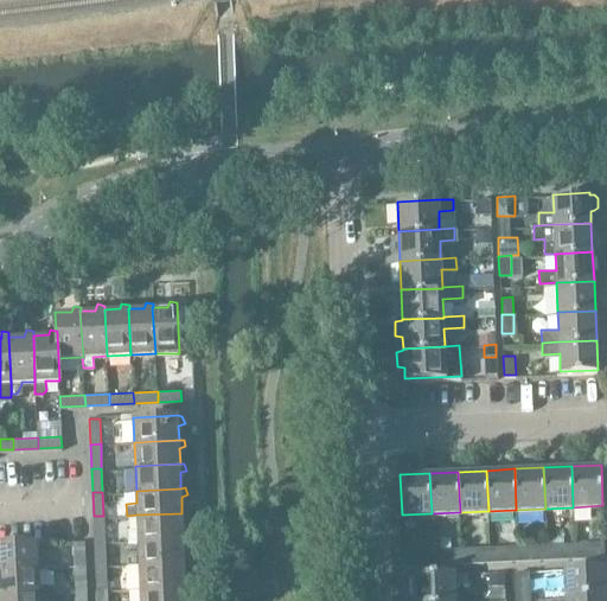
[(128,539),(138,538),(183,537),(183,520),(190,520),(186,512),(181,513),(136,515),(138,529),(127,529),(128,539)]
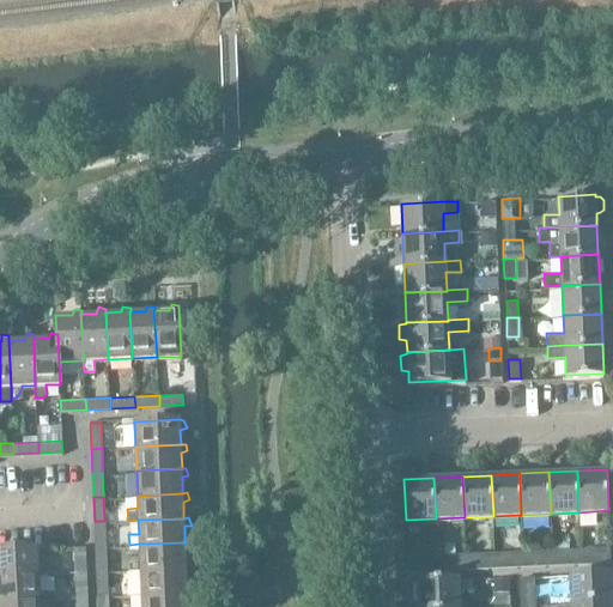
[(104,521),(95,521),(95,546),(105,545),(104,521)]
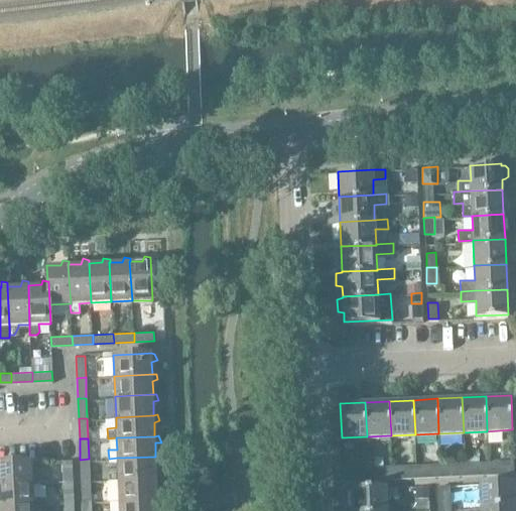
[(73,480),(71,456),(62,460),(63,481),(73,480)]
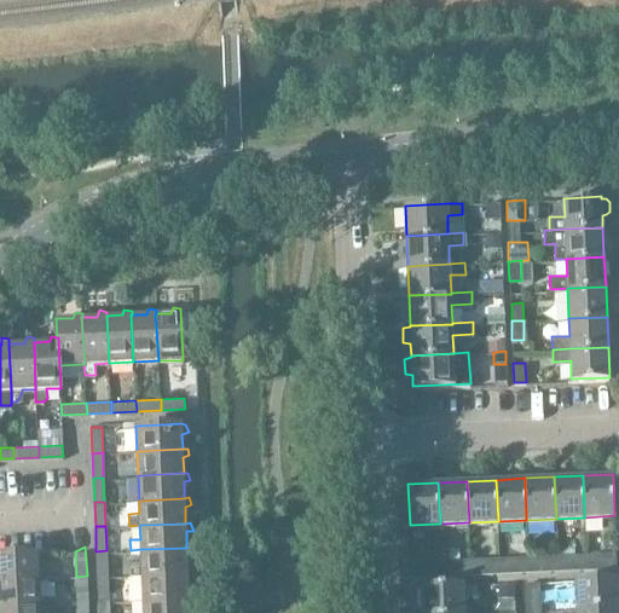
[(142,574),(187,572),(187,556),(194,554),(191,548),(186,548),(140,549),(142,566),(129,566),(131,574),(142,574)]
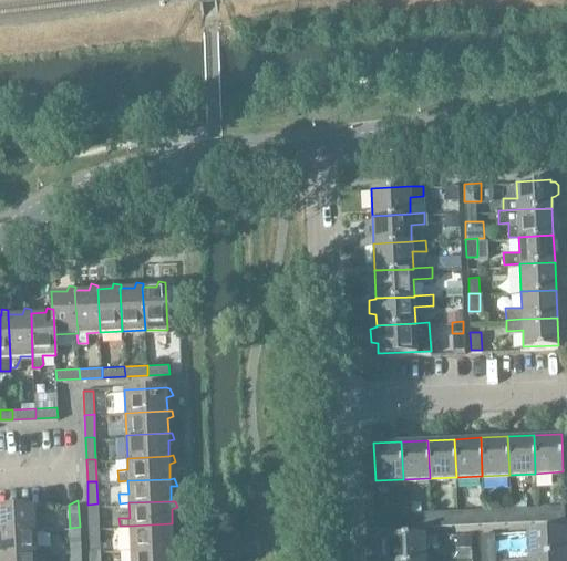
[(98,504),(88,505),(89,527),(99,527),(98,504)]
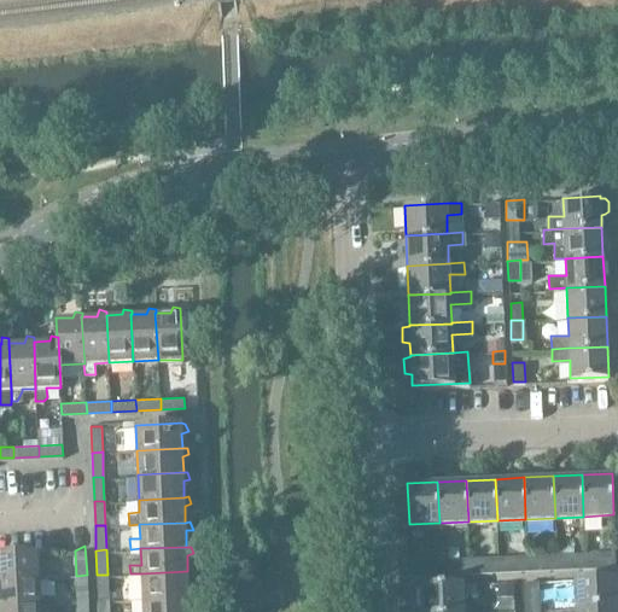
[(586,551),(586,566),(605,565),(604,551),(586,551)]
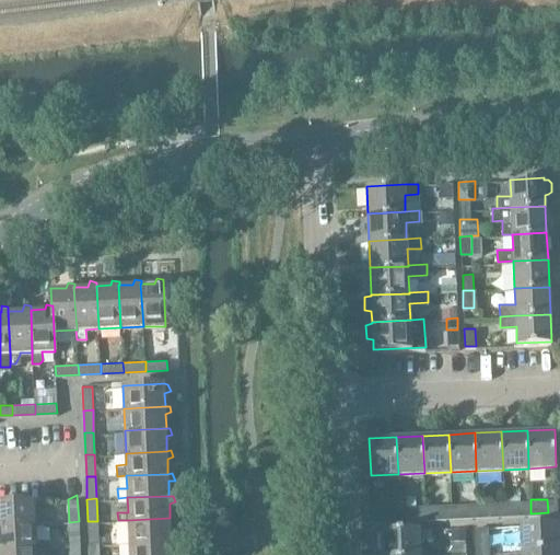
[(0,501),(0,524),(36,523),(45,522),(44,512),(36,513),(35,500),(0,501)]
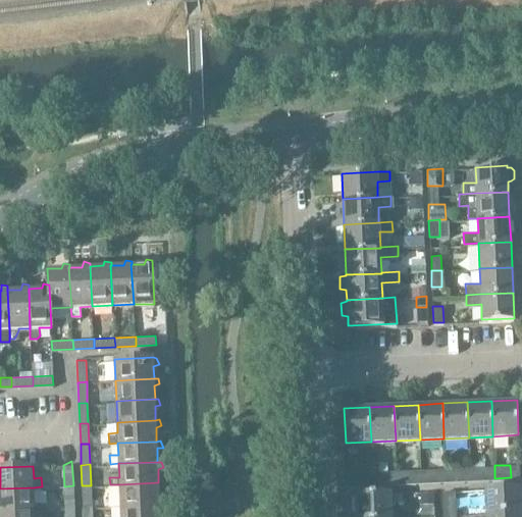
[(470,466),(470,479),(486,479),(485,466),(470,466)]
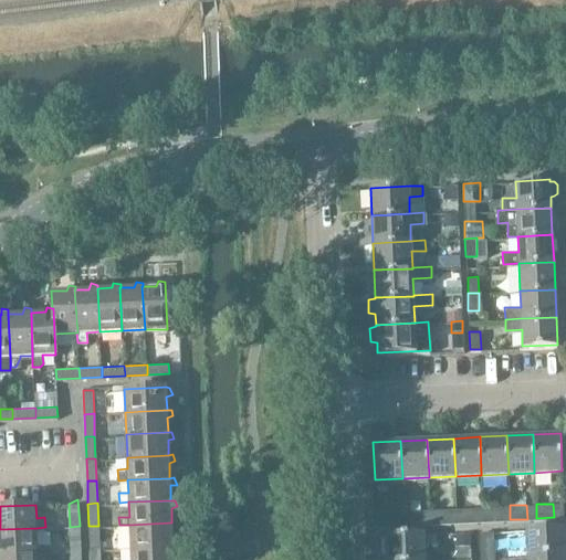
[(483,506),(483,520),(501,520),(500,506),(483,506)]
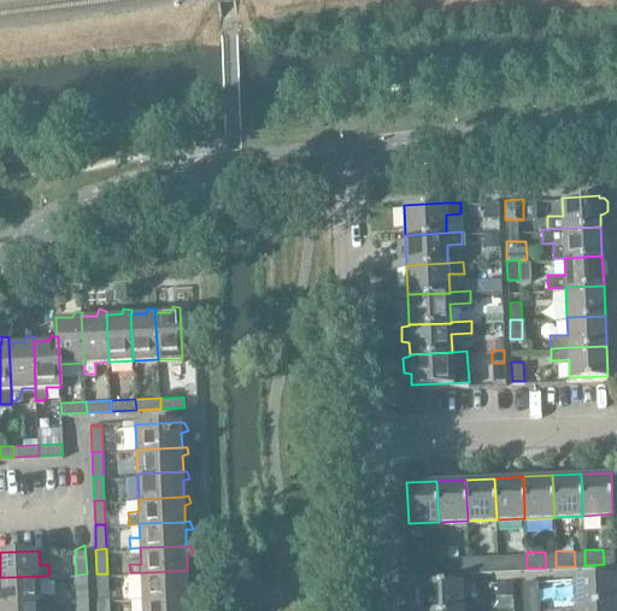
[(517,569),(516,553),(498,553),(498,569),(517,569)]
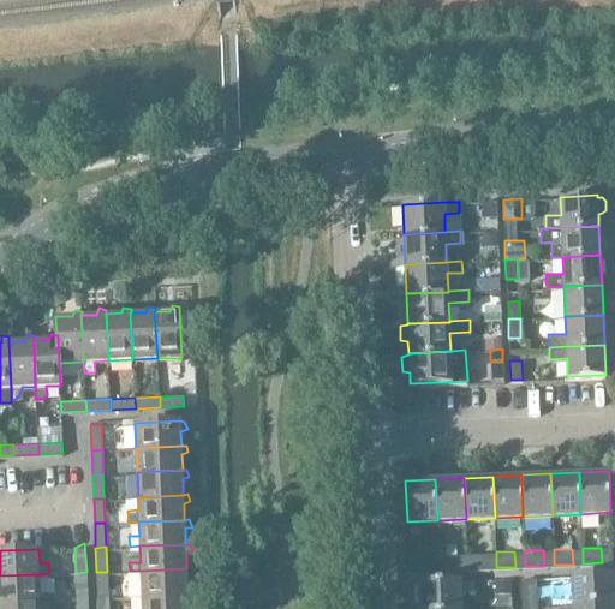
[(487,568),(485,553),(467,553),(467,568),(487,568)]
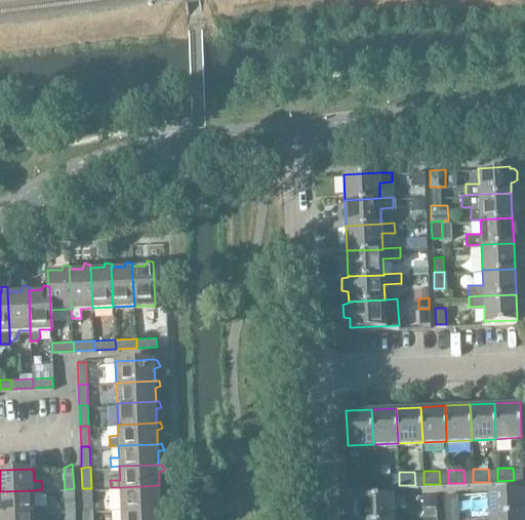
[(391,486),(390,473),(374,474),(375,487),(391,486)]
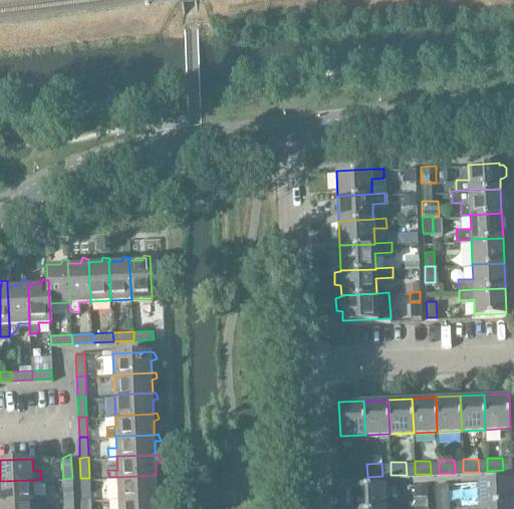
[(357,464),(342,465),(342,478),(357,477),(357,464)]
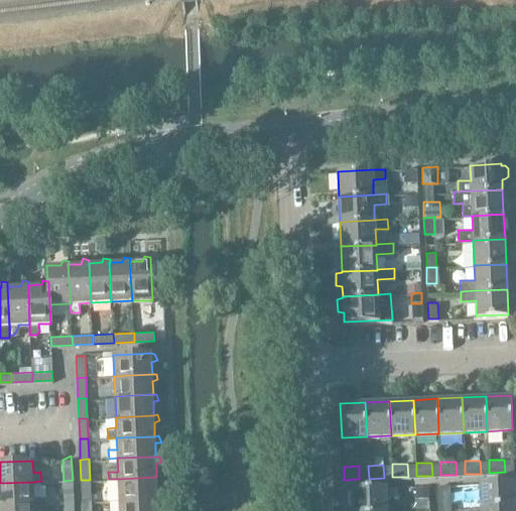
[(118,479),(119,499),(157,497),(156,484),(162,482),(160,477),(156,477),(118,479)]
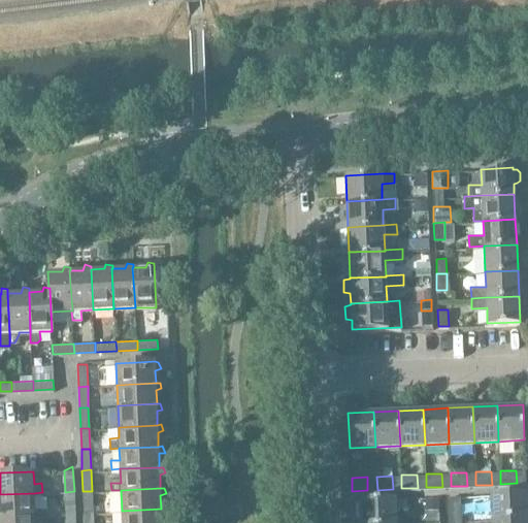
[(75,513),(74,491),(65,492),(66,513),(75,513)]
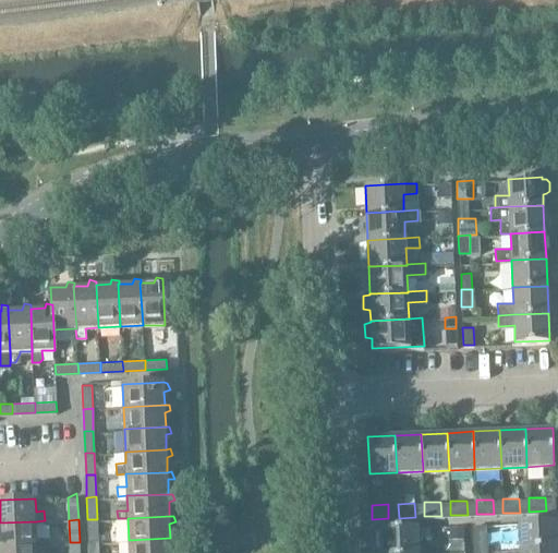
[(97,519),(87,519),(88,541),(98,541),(97,519)]
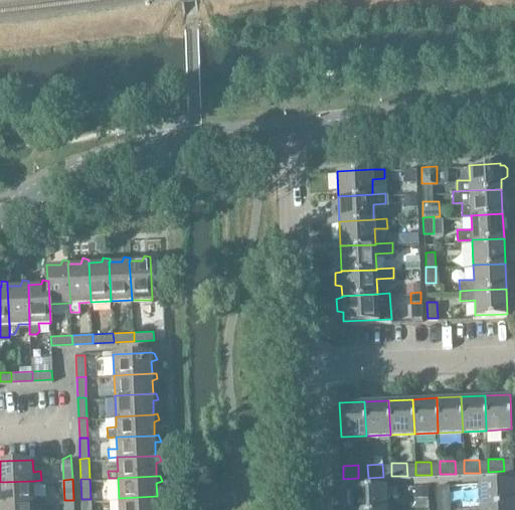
[(480,505),(514,504),(513,479),(479,481),(480,505)]
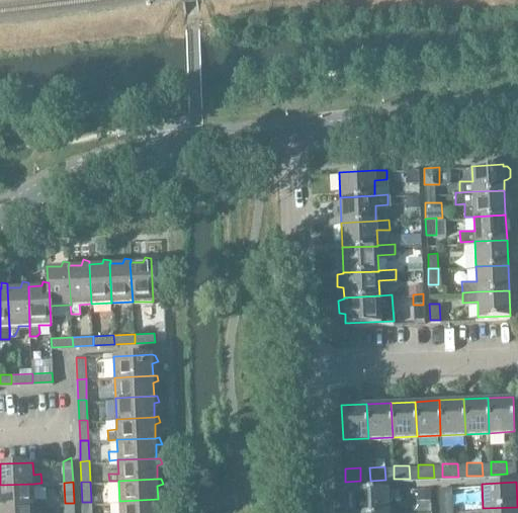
[(0,505),(34,504),(33,484),(0,485),(0,505)]
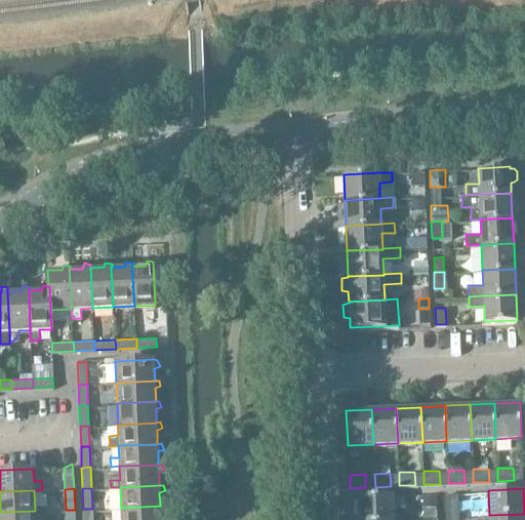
[(445,508),(458,507),(457,492),(444,492),(445,508)]
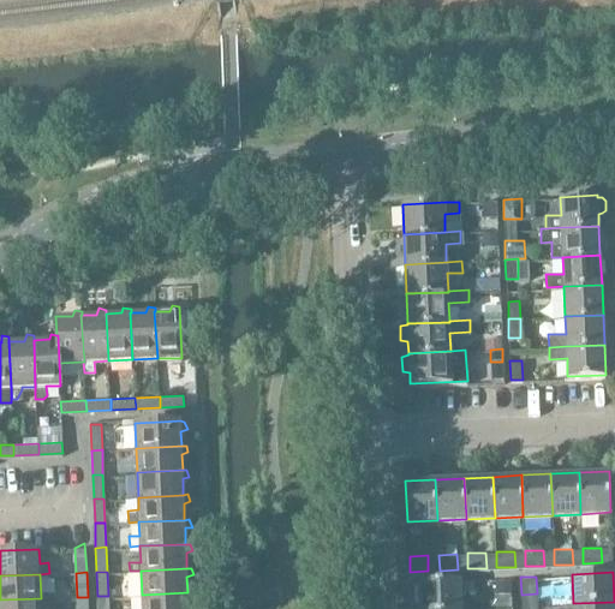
[(418,580),(419,608),(461,608),(460,590),(476,590),(476,578),(418,580)]
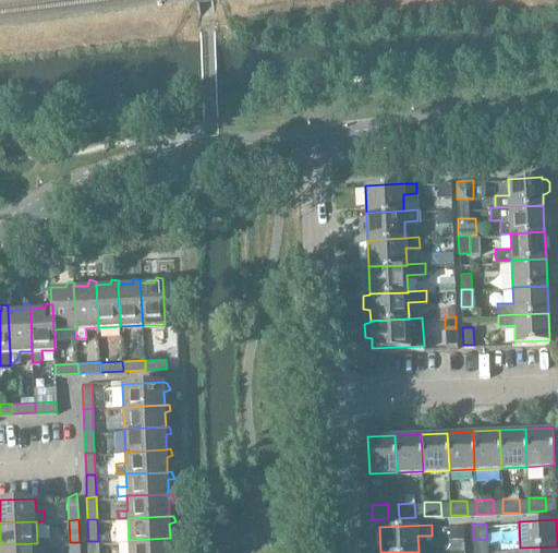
[(463,530),(447,529),(446,543),(462,543),(463,530)]
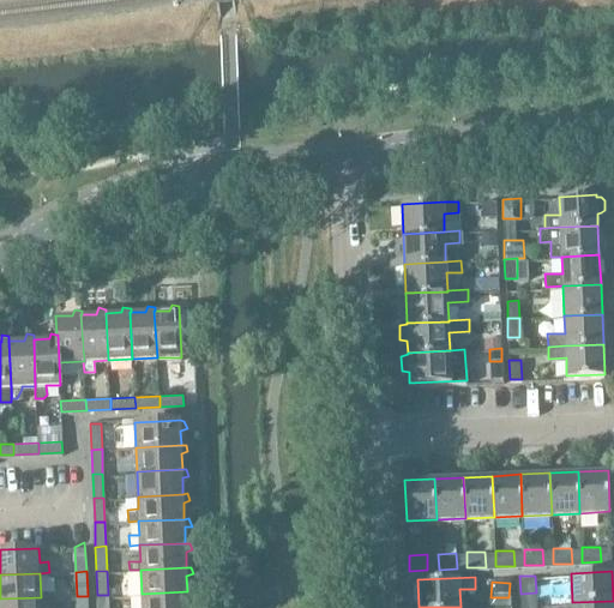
[(142,594),(142,607),(187,607),(187,601),(194,599),(192,591),(187,591),(142,594)]
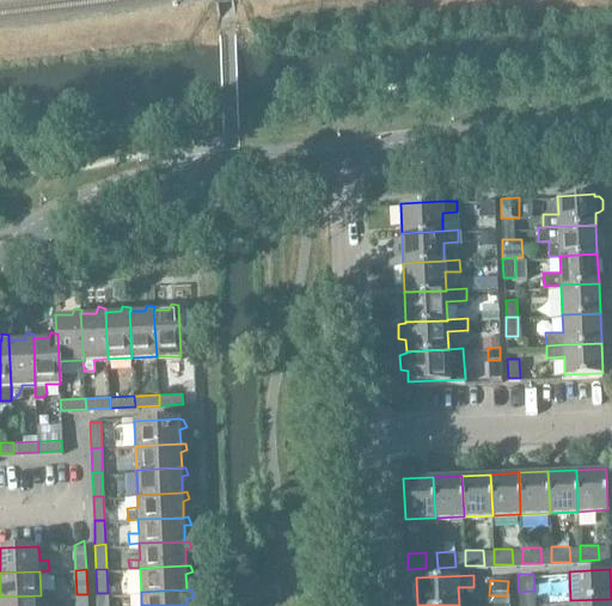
[(108,605),(108,593),(97,593),(97,605),(108,605)]
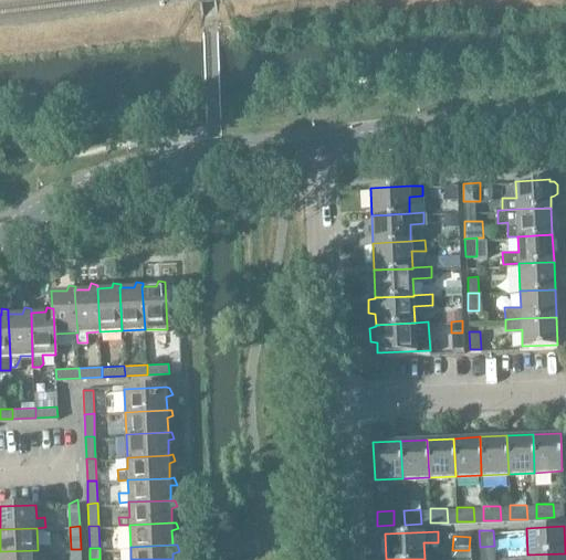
[(81,559),(81,549),(71,549),(71,559),(81,559)]
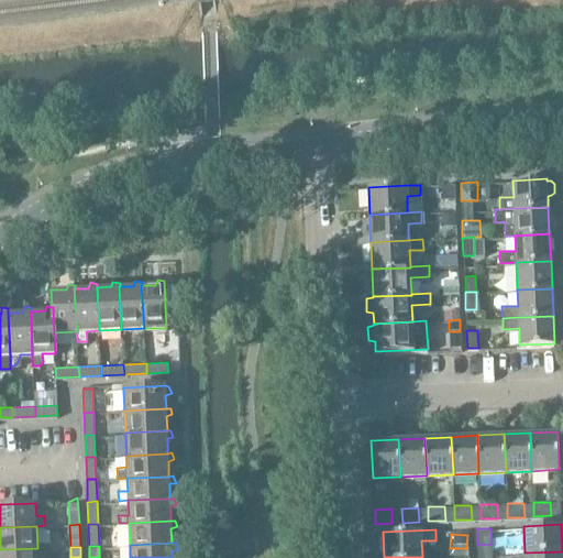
[(0,557),(37,557),(37,548),(0,549),(0,557)]
